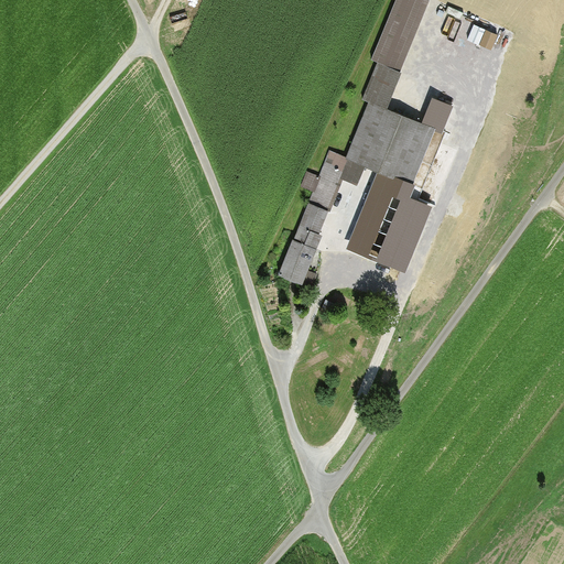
[(427,0),(394,0),(371,60),(376,62),(399,71),(427,0)]
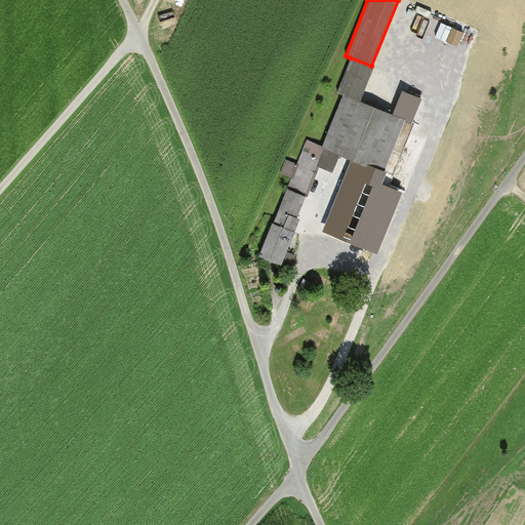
[(371,66),(350,57),(335,92),(340,94),(359,102),(371,66)]
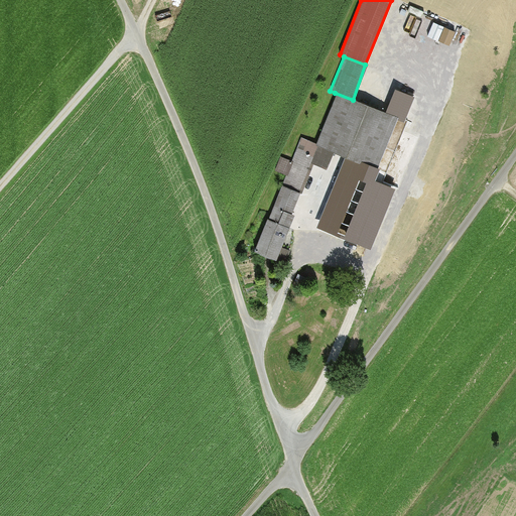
[(396,117),(335,93),(314,144),(334,151),(343,155),(317,219),(350,232),(396,117)]
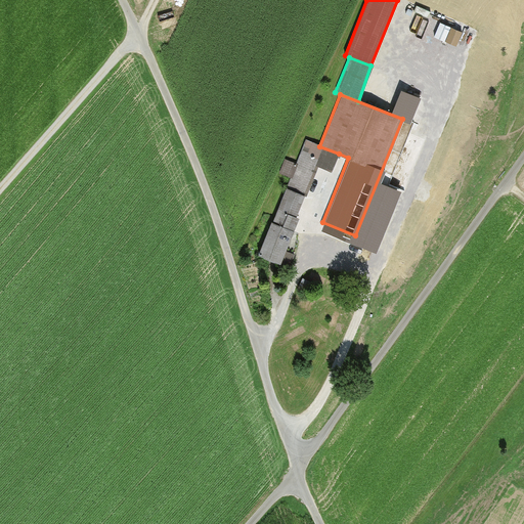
[(304,140),(285,188),(305,197),(316,168),(331,174),(339,154),(319,146),(304,140)]
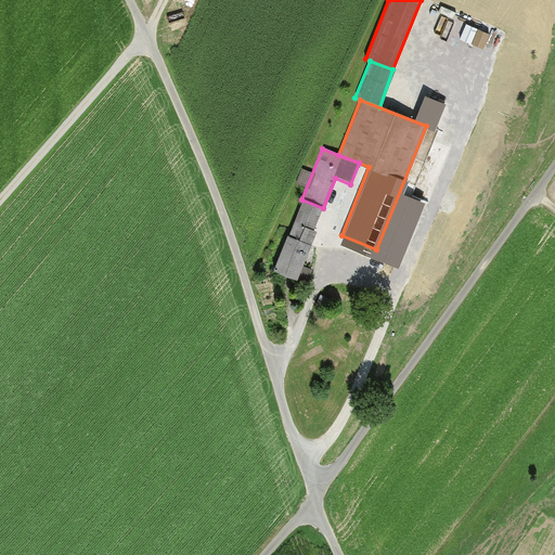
[(323,208),(301,199),(287,236),(272,272),(294,281),(311,244),(323,208)]
